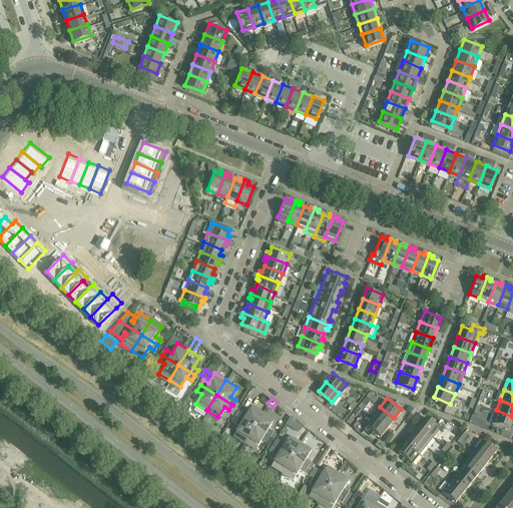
[(241,410),(237,415),(253,425),(264,410),(252,403),(246,413),(241,410)]
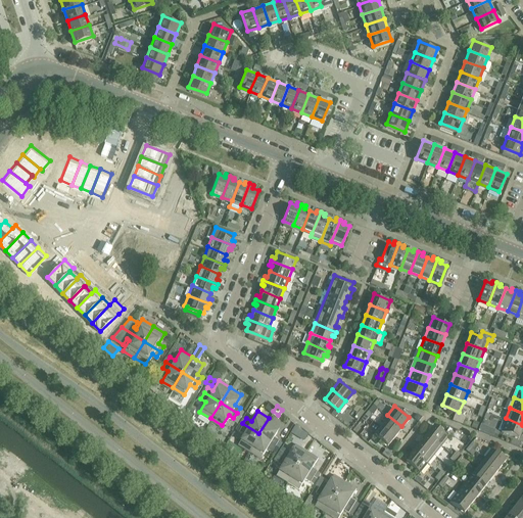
[(401,426),(387,415),(380,423),(394,434),(401,426)]
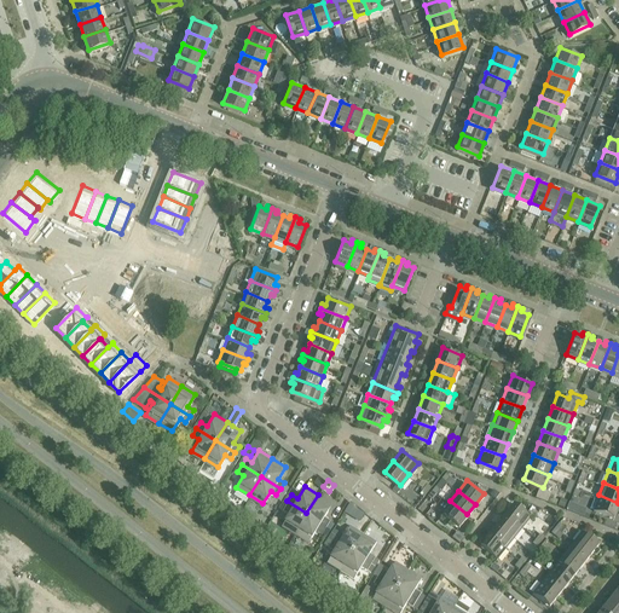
[(318,495),(306,513),(325,525),(330,518),(324,514),(331,503),(318,495)]
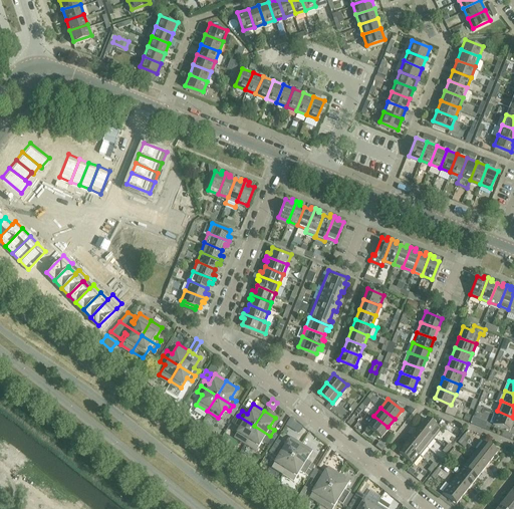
[(513,418),(497,411),(493,422),(509,428),(513,418)]
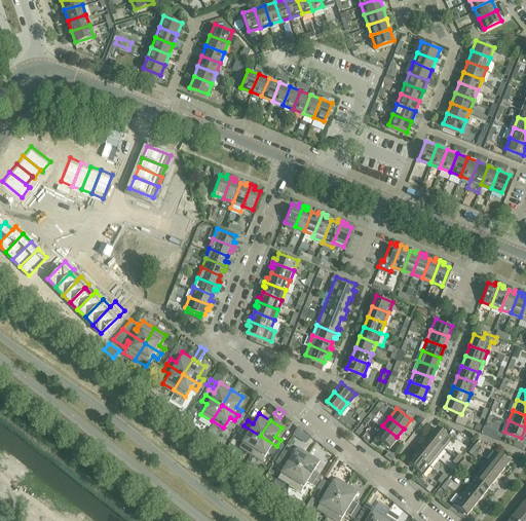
[(298,422),(293,431),(307,438),(309,434),(302,429),(303,426),(298,422)]
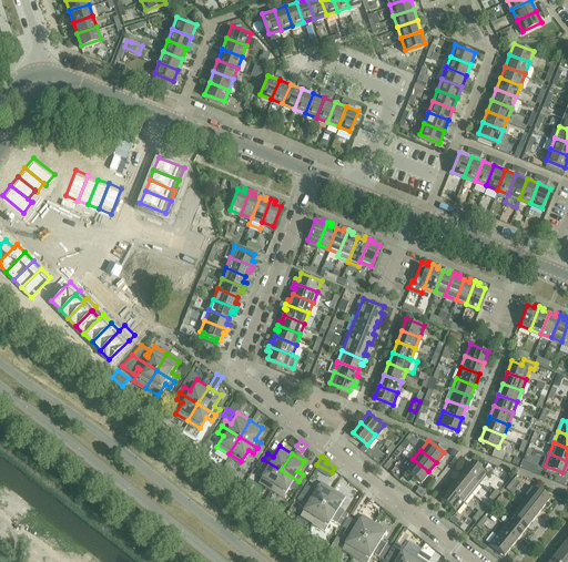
[(259,479),(271,487),(281,470),(263,459),(260,466),(265,469),(259,479)]
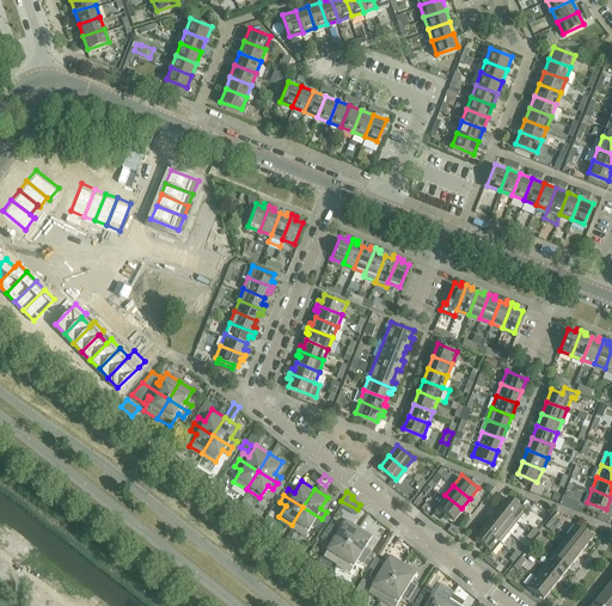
[(461,508),(445,495),(436,506),(453,519),(461,508)]
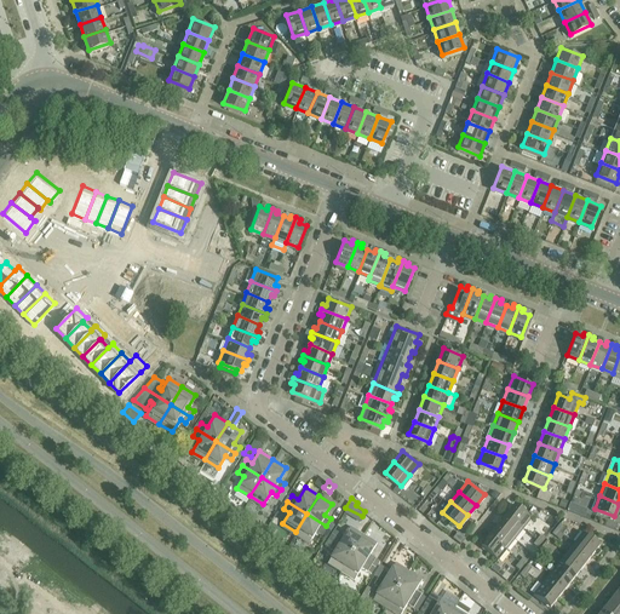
[(515,501),(506,512),(523,526),(532,515),(515,501)]
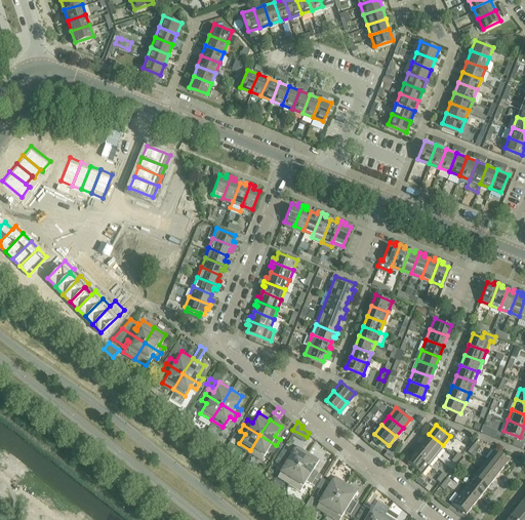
[(429,434),(421,442),(436,453),(443,445),(429,434)]
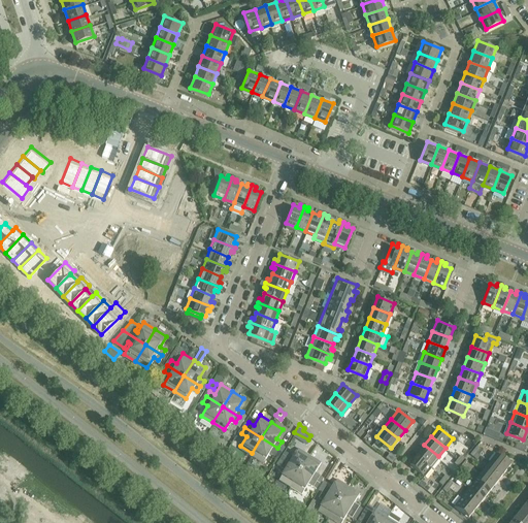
[(261,437),(252,453),(263,460),(269,450),(274,453),(277,448),(261,437)]
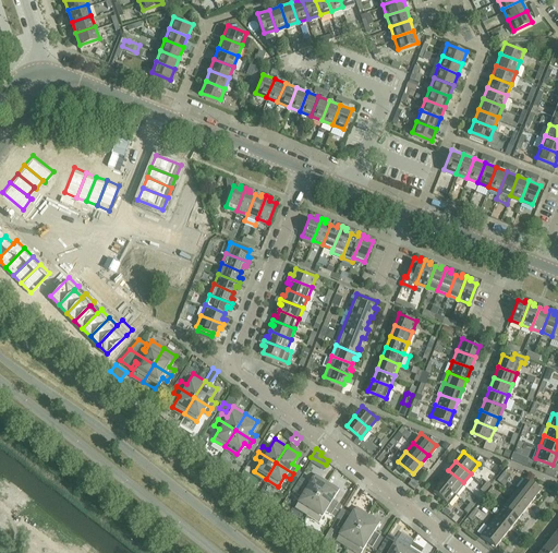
[(448,470),(440,480),(456,492),(463,482),(448,470)]
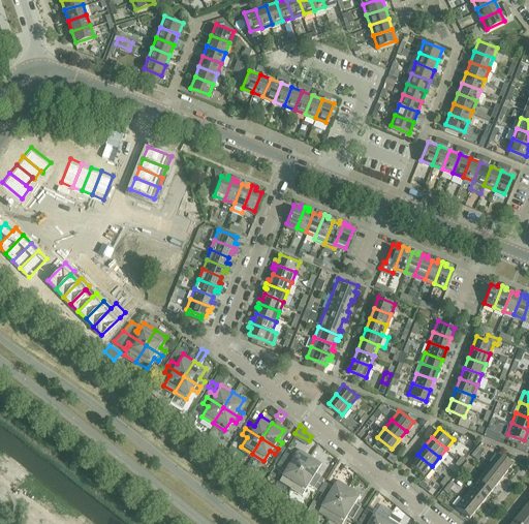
[(287,454),(284,459),(301,469),(310,454),(299,447),(292,457),(287,454)]
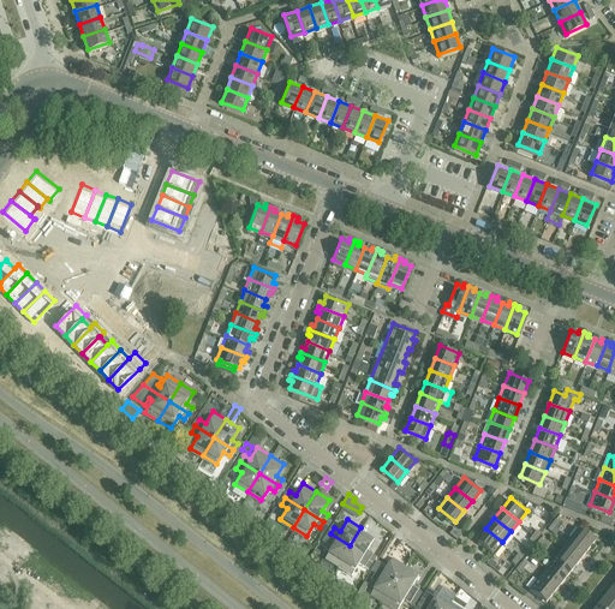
[(578,525),(569,535),(586,548),(595,538),(578,525)]
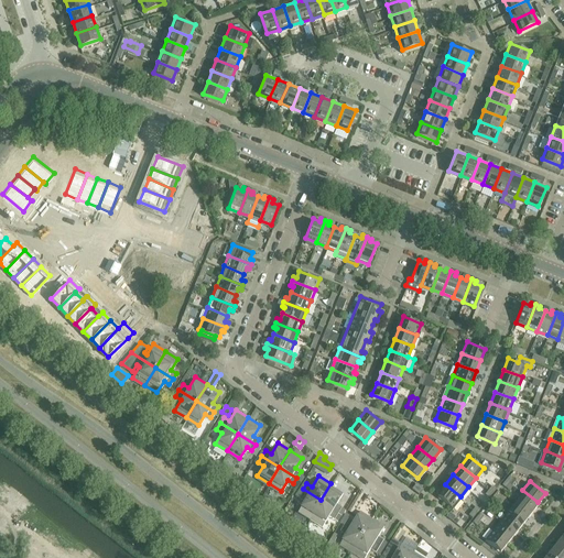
[(343,490),(331,483),(321,500),(342,512),(342,513),(345,506),(336,501),(343,490)]
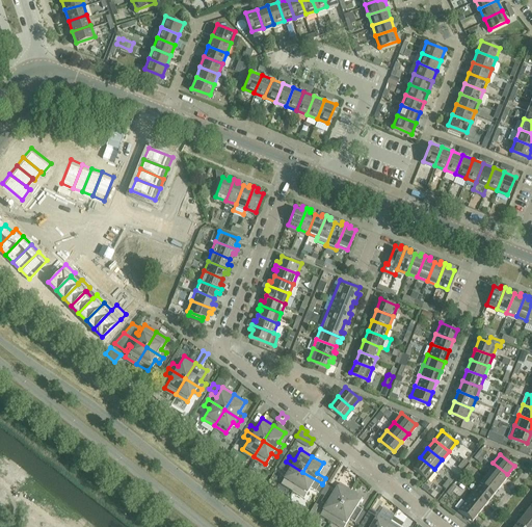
[(434,469),(420,457),(413,466),(427,478),(434,469)]
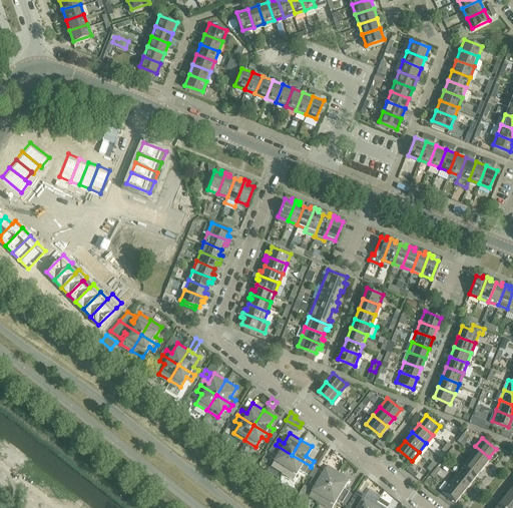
[(271,463),(282,470),(292,455),(276,445),(272,450),(277,453),(271,463)]
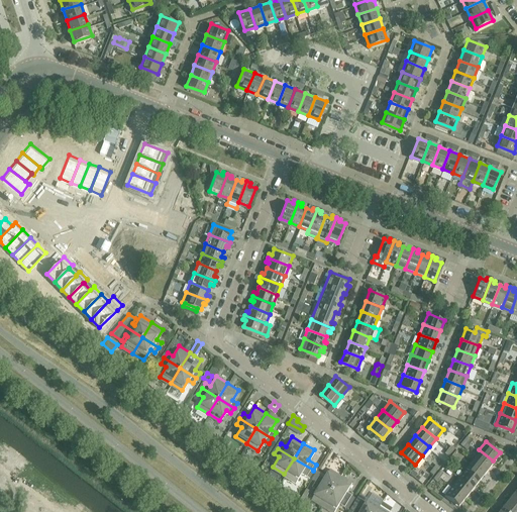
[(493,461),(479,449),(473,458),(486,470),(493,461)]
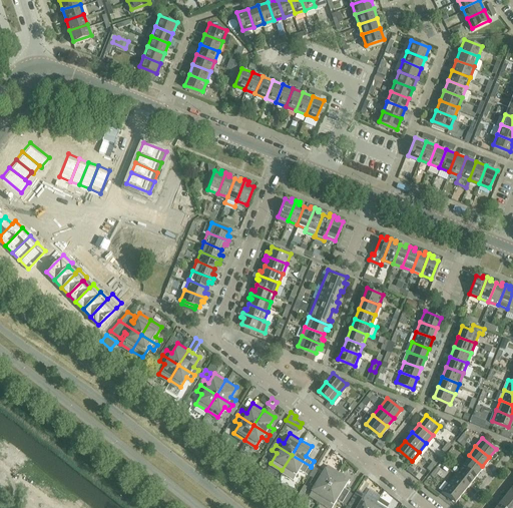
[(311,466),(292,455),(282,470),(293,477),(300,467),(304,470),(305,470),(307,472),(311,466)]
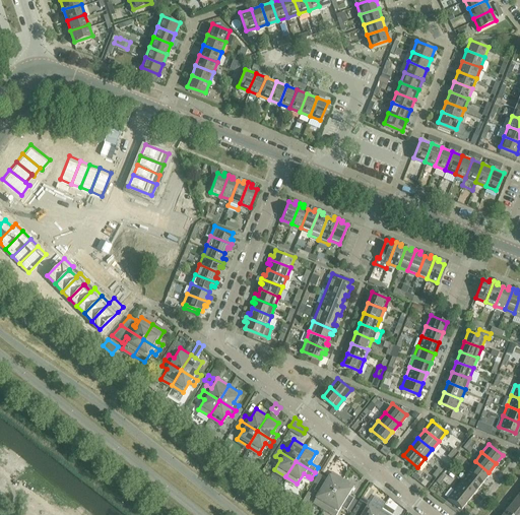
[(489,472),(475,461),(468,469),(482,480),(489,472)]
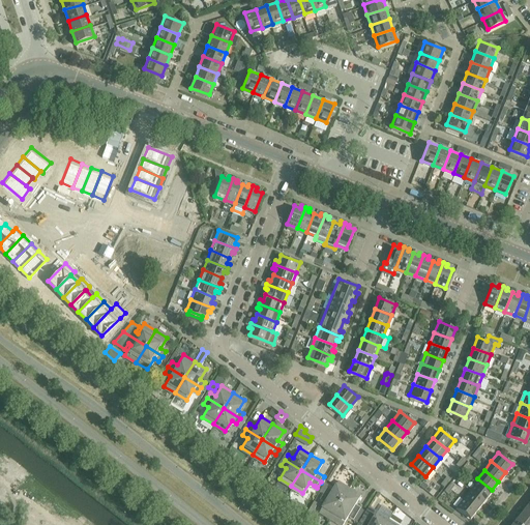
[(320,489),(323,491),(340,501),(350,486),(339,478),(331,489),(327,486),(326,486),(324,484),(320,489)]
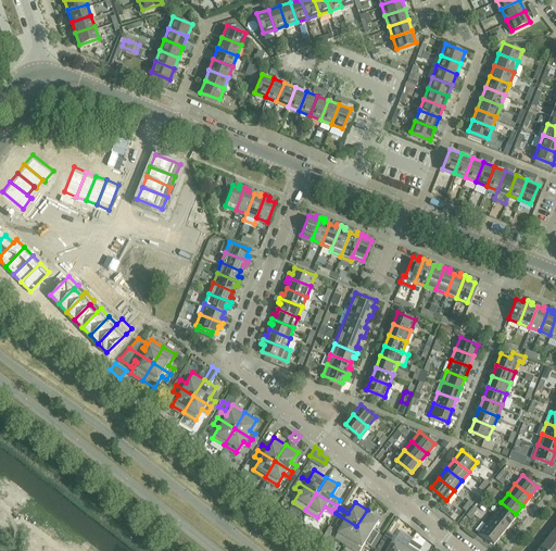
[(516,514),(501,502),(493,512),(508,524),(516,514)]
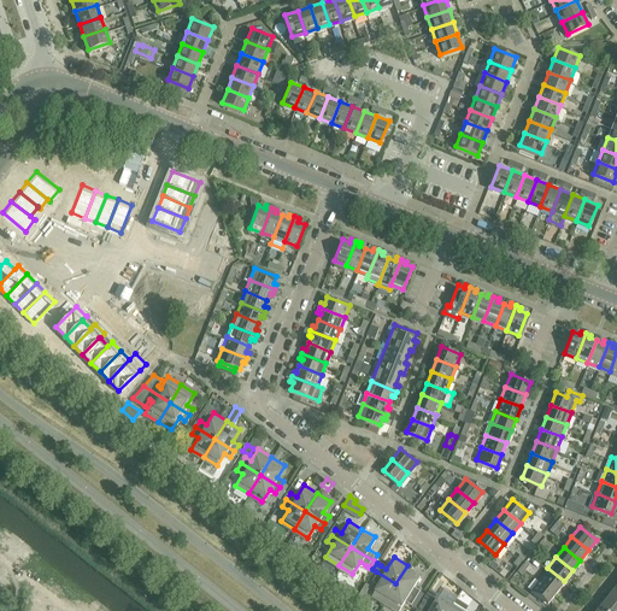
[(407,565),(395,583),(415,595),(419,588),(413,585),(421,573),(407,565)]
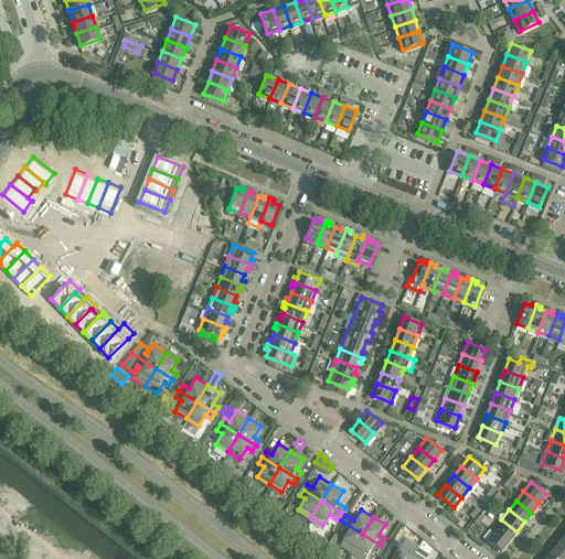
[(516,531),(501,519),(493,528),(509,540),(516,531)]
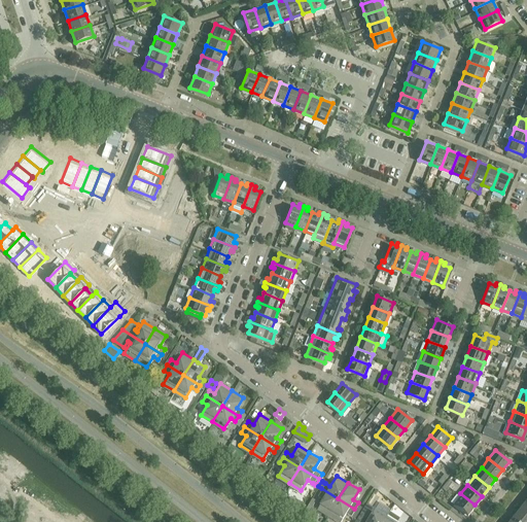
[(317,507),(328,514),(338,498),(321,488),(318,493),(323,496),(317,507)]
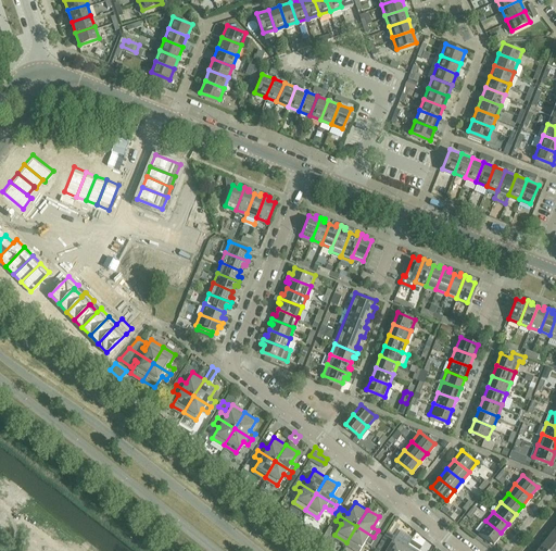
[(501,533),(485,521),(478,530),(493,542),(501,533)]
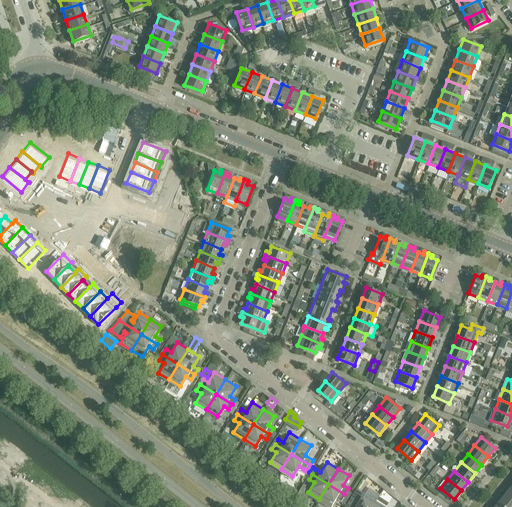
[(328,484),(319,499),(330,506),(336,496),(341,499),(344,494),(328,484)]
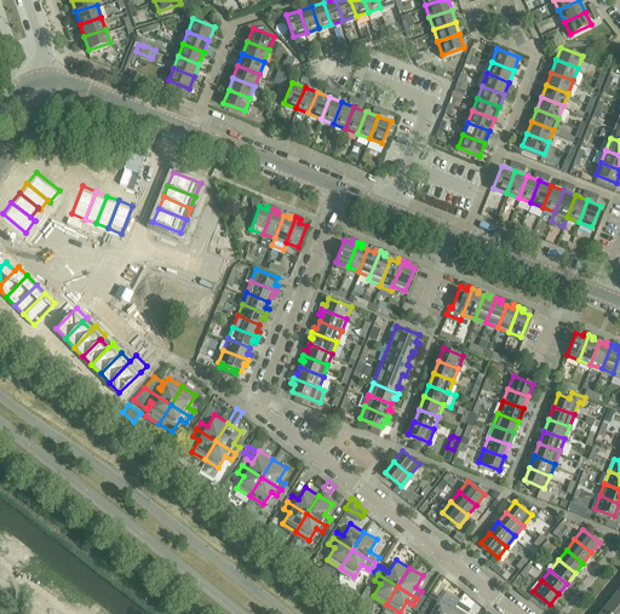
[(430,591),(419,608),(430,613),(447,613),(454,603),(441,595),(440,597),(430,591)]
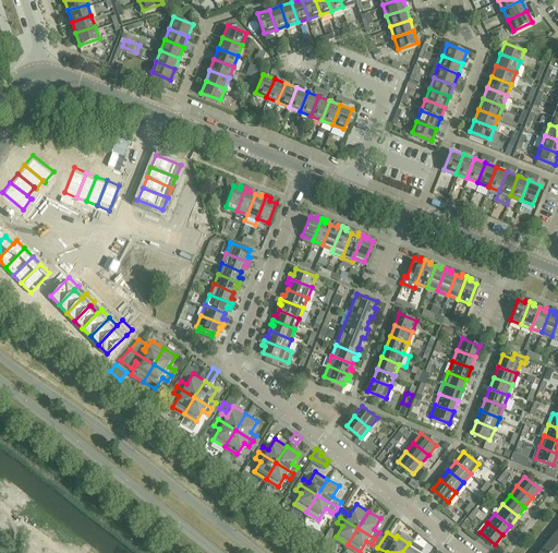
[(557,552),(557,545),(549,539),(542,549),(546,552),(557,552)]
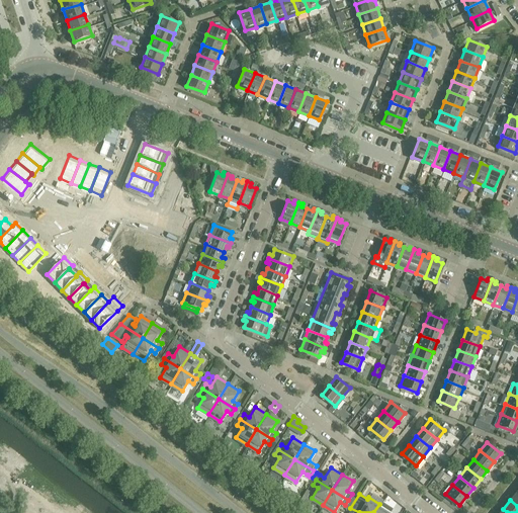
[(390,512),(391,511),(379,504),(373,512),(390,512)]
